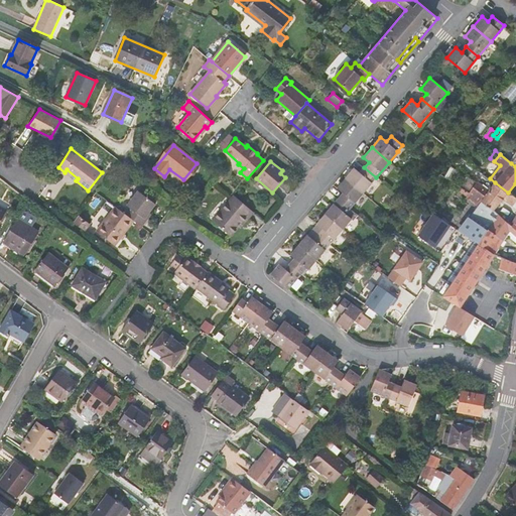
[(354,167),(346,177),(363,192),(376,177),(364,167),(360,172),(354,167)]
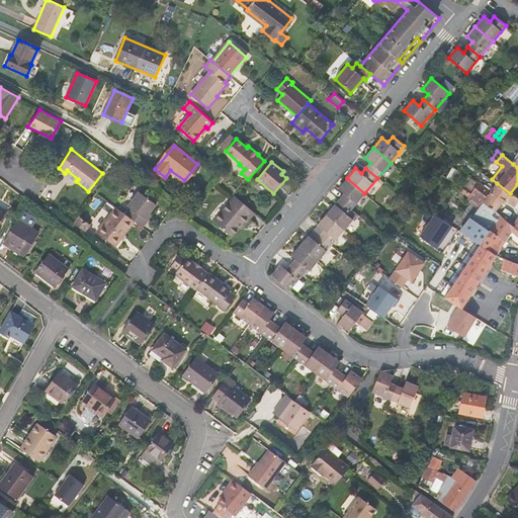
[(67,170),(65,173),(76,181),(78,179),(67,170)]
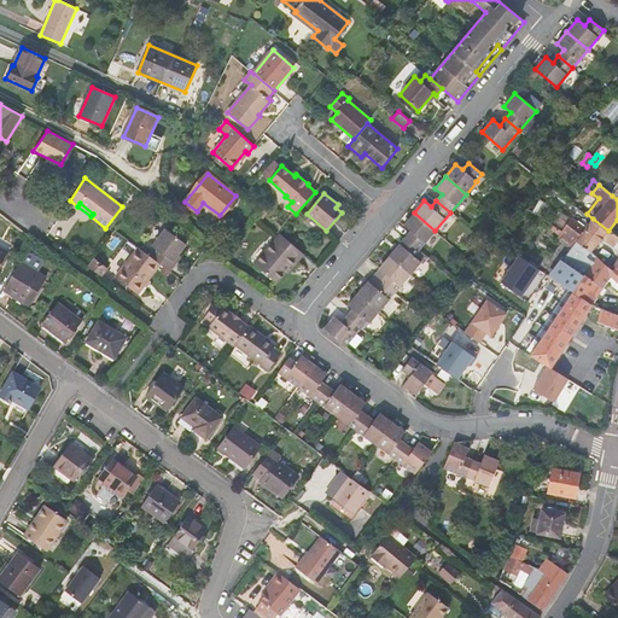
[(410,231),(404,238),(419,250),(435,231),(414,213),(403,226),(410,231)]
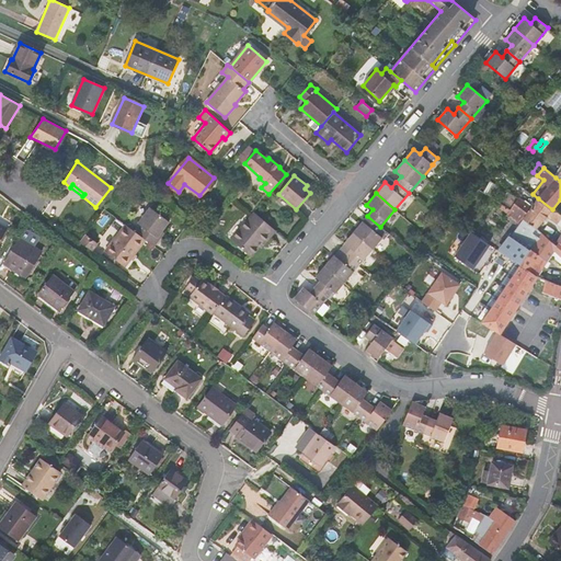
[(558,222),(560,218),(560,215),(552,209),(538,198),(531,207),(518,197),(511,209),(523,218),(536,229),(547,215),(558,222)]
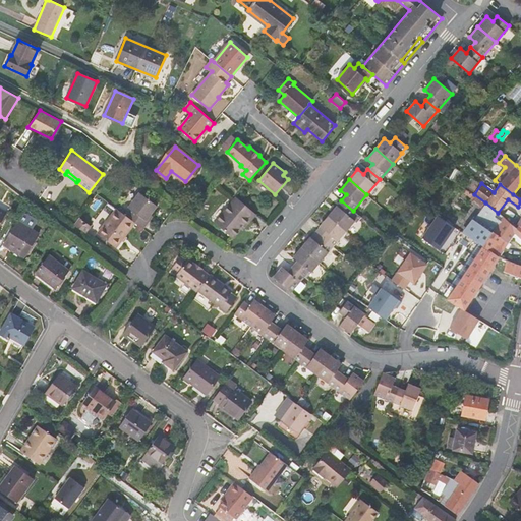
[(135,223),(143,229),(148,223),(146,221),(157,206),(139,192),(128,208),(130,210),(126,216),(135,223)]
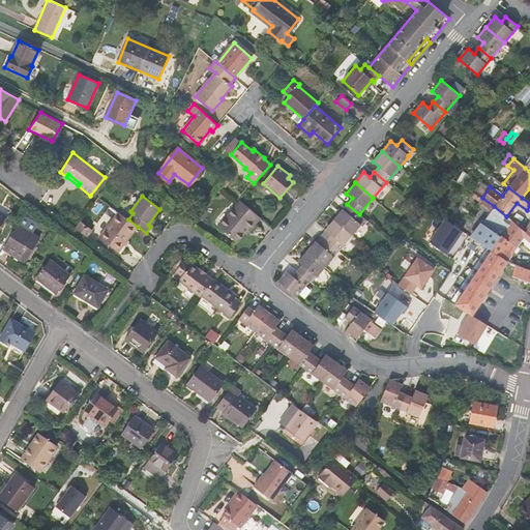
[(482,198),(479,202),(492,210),(494,206),(482,198)]
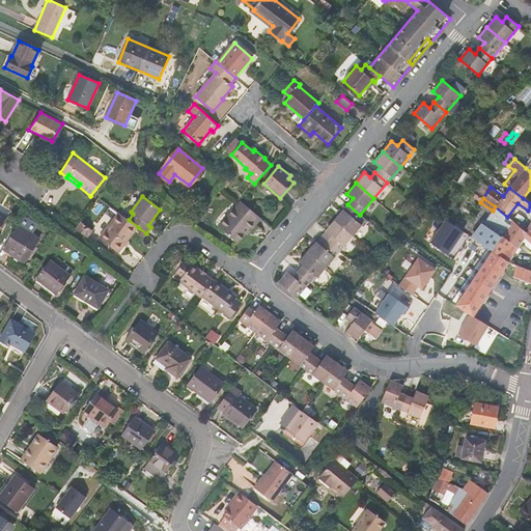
[(256,224),(260,218),(241,201),(219,227),(238,243),(254,223),(256,224)]
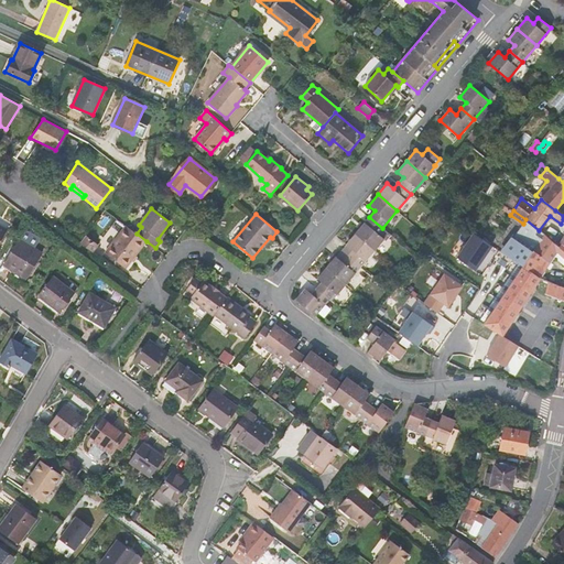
[(369,217),(356,234),(375,250),(384,239),(378,234),(382,228),(369,217)]
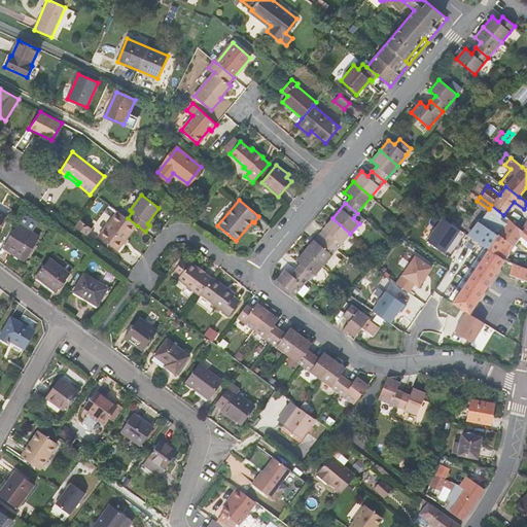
[(503,215),(491,205),(489,209),(479,222),(469,236),(488,249),(504,259),(520,236),(524,239),(523,241),(522,242),(526,246),(526,236),(521,231),(503,215)]
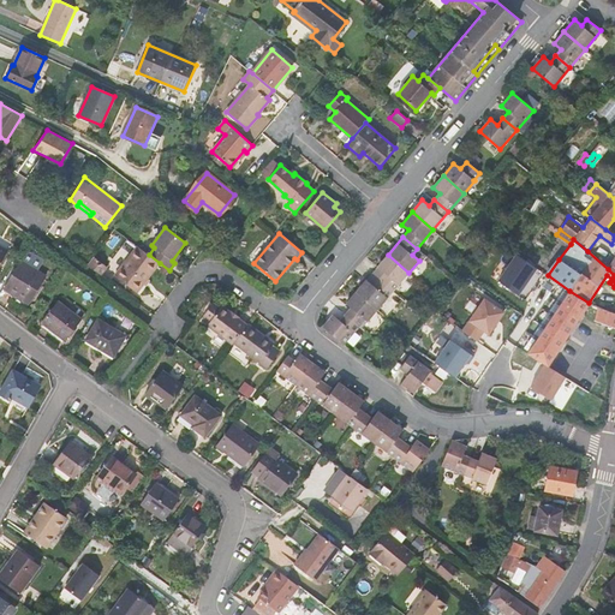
[(137,246),(114,276),(137,293),(160,263),(149,255),(137,246)]
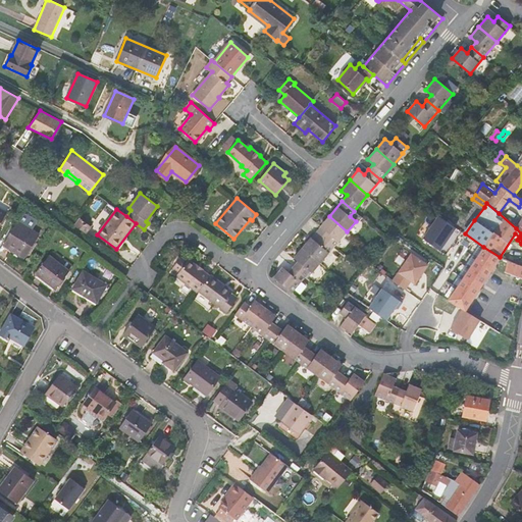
[(17,221),(3,245),(24,258),(39,235),(32,230),(38,221),(27,214),(21,215),(17,221)]
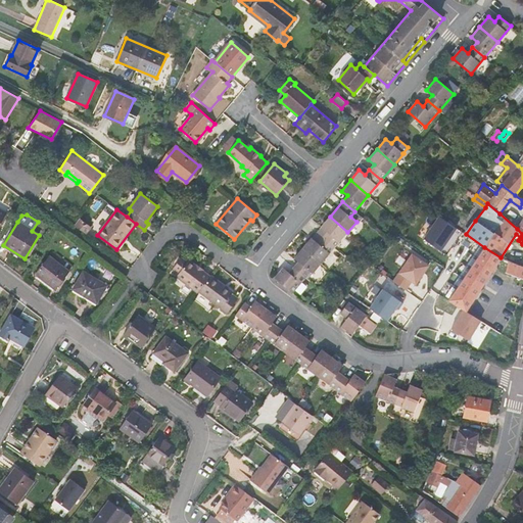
[(444,251),(458,226),(438,216),(424,240),(444,251)]
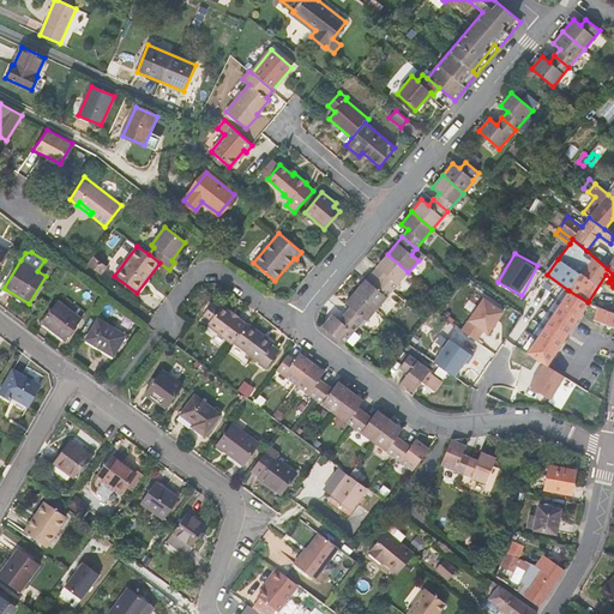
[(371,272),(378,278),(392,290),(408,272),(387,254),(377,266),(371,272)]
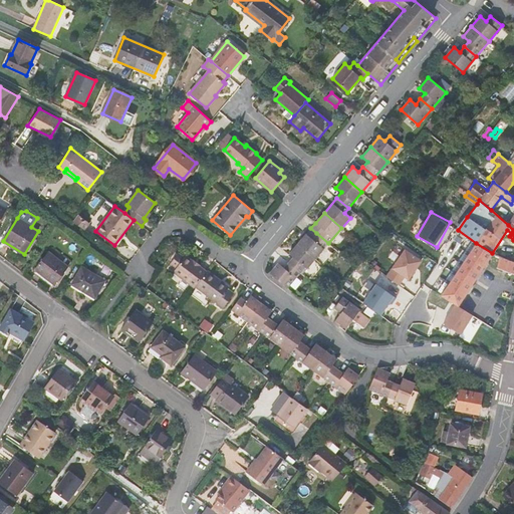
[(73,222),(84,230),(89,223),(78,215),(73,222)]
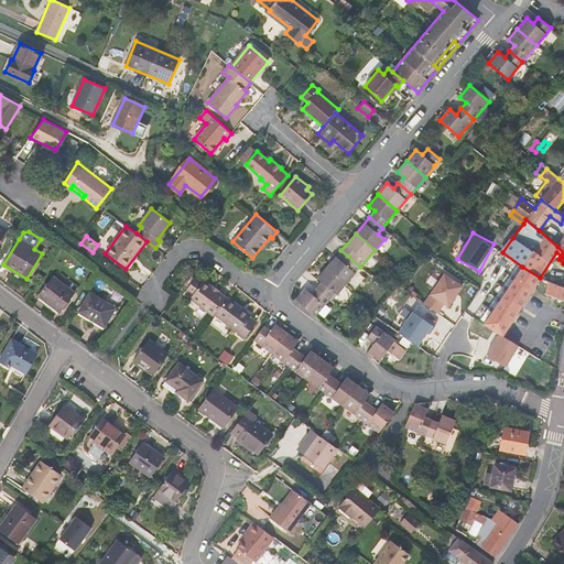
[(340,250),(336,257),(343,262),(347,256),(340,250)]
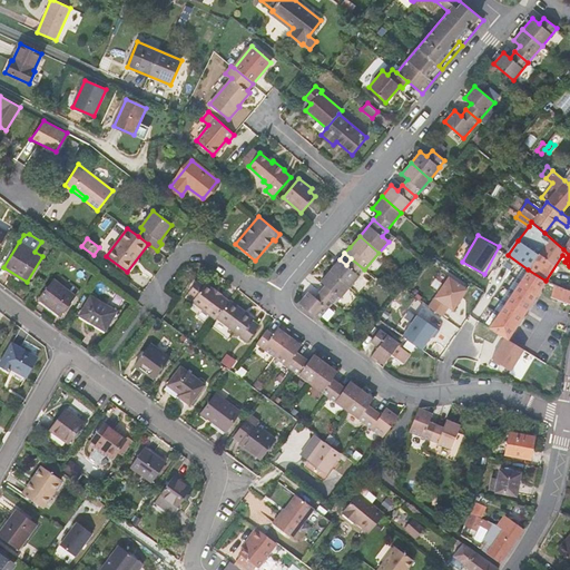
[(335,265),(330,271),(350,287),(364,269),(351,258),(346,265),(340,259),(335,265)]
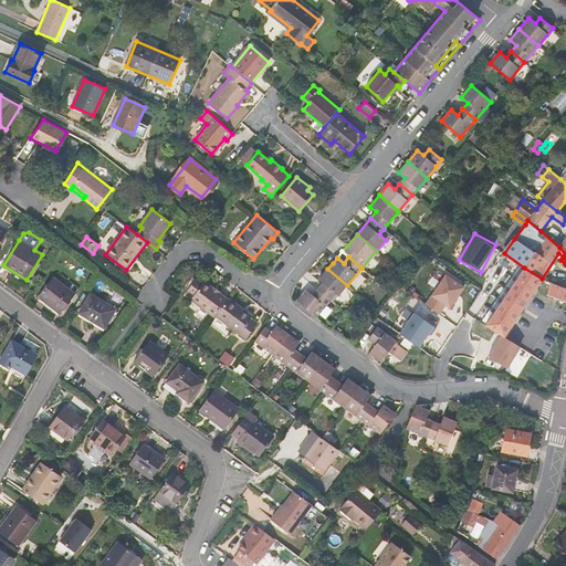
[(323,283),(317,289),(331,300),(336,294),(338,296),(347,285),(327,269),(318,280),(323,283)]
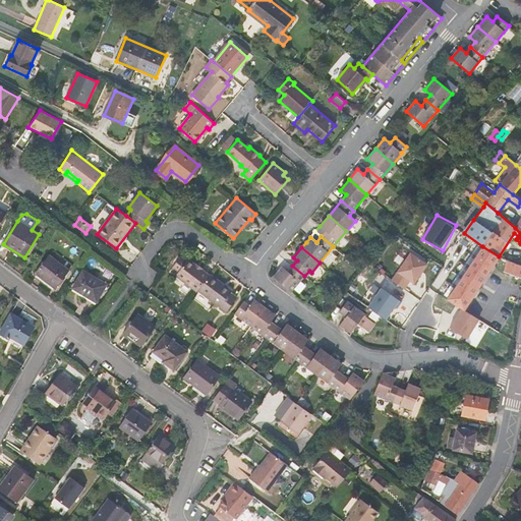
[(412,281),(415,284),(429,263),(410,250),(392,279),(406,289),(412,281)]
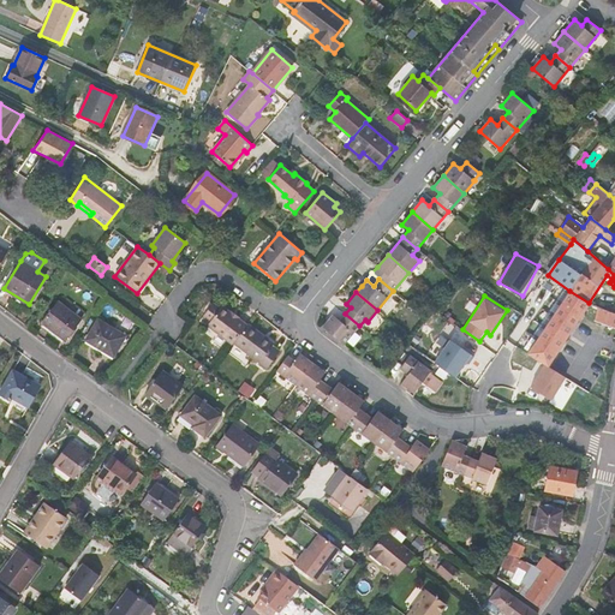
[(58,302),(41,322),(65,341),(82,320),(58,302)]
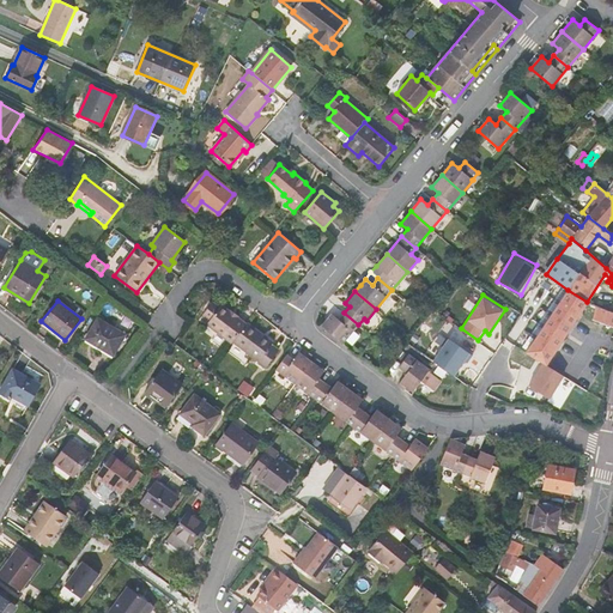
[(232,341),(246,325),(220,305),(219,308),(212,302),(205,311),(210,315),(210,320),(207,325),(232,343),(232,341)]
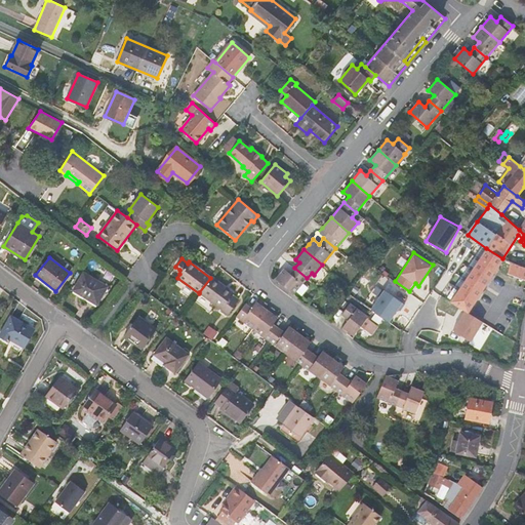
[(524,267),(509,260),(508,274),(524,280),(524,267)]
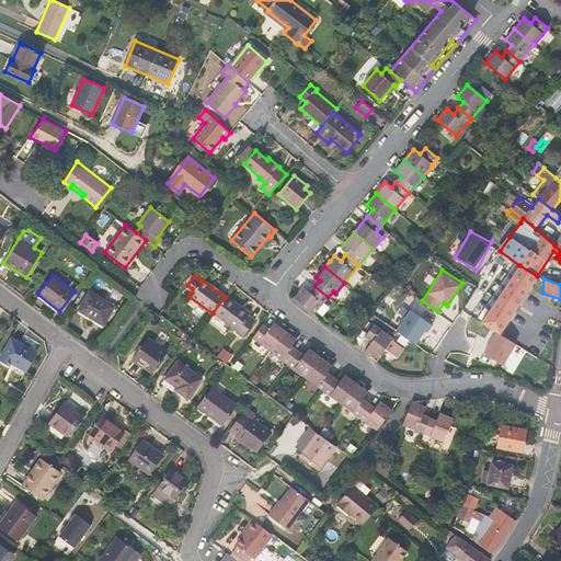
[(328,297),(315,286),(310,293),(304,287),(294,298),(313,315),(328,297)]
